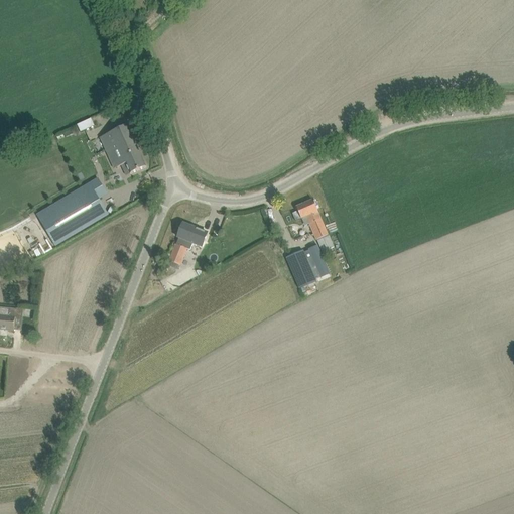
[(89,117),(76,123),(79,131),(93,125),(89,117)]
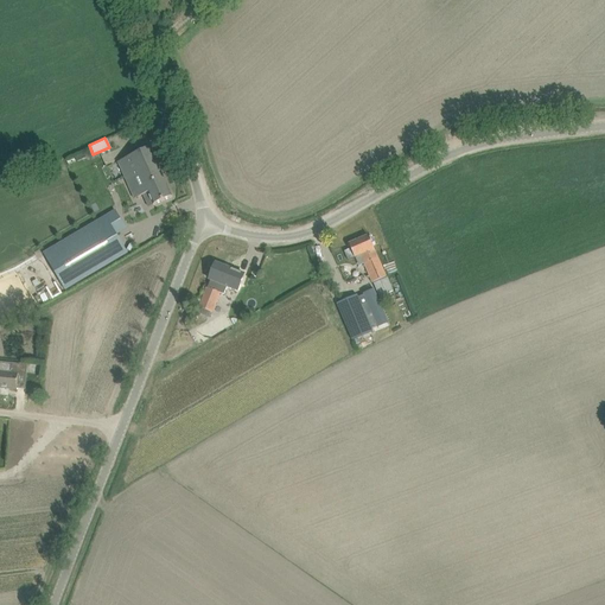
[(148,146),(138,151),(115,160),(132,197),(145,191),(151,203),(171,195),(148,146)]
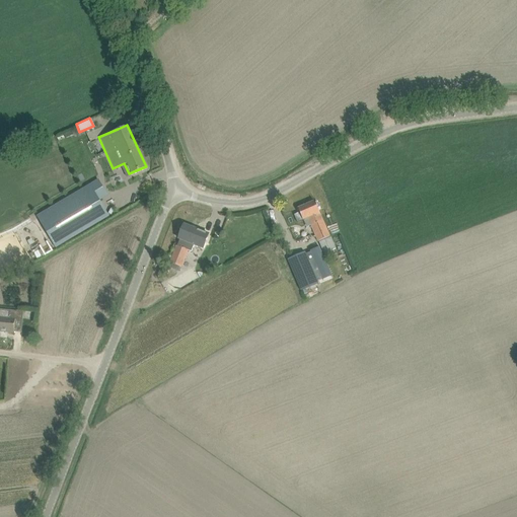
[(89,186),(37,217),(54,247),(107,216),(89,186)]
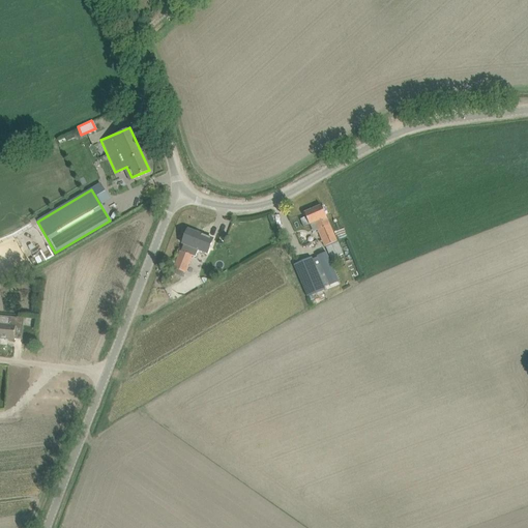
[(299,218),(302,225),(308,223),(308,224),(315,221),(318,228),(316,229),(323,244),(335,239),(320,203),(302,210),(305,216),(299,218)]
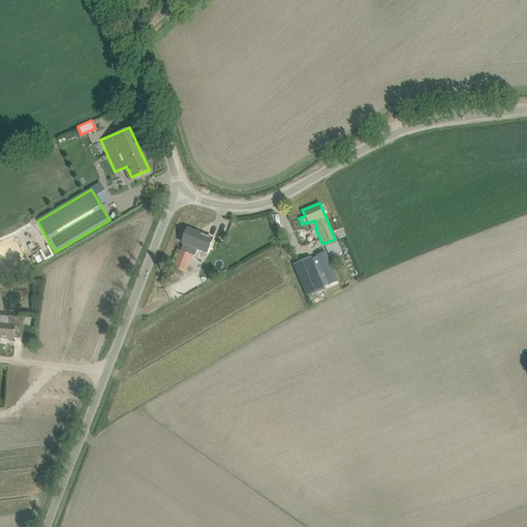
[(172,267),(182,270),(183,271),(190,252),(189,252),(191,246),(198,249),(200,245),(204,236),(186,228),(181,242),(172,267)]
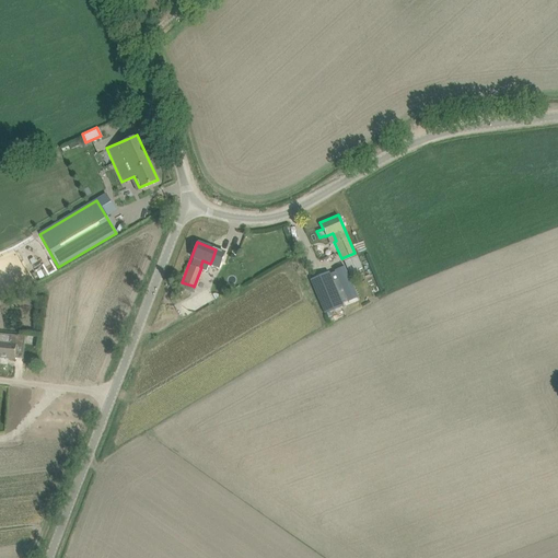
[(344,264),(349,276),(361,270),(356,259),(344,264)]
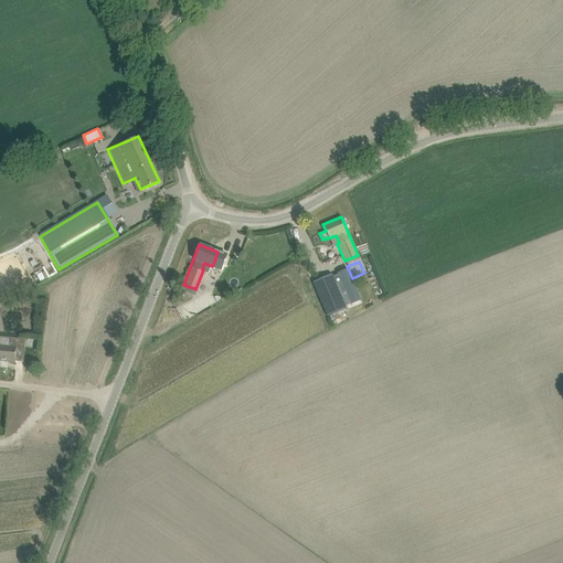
[(32,283),(56,271),(52,264),(29,276),(32,283)]
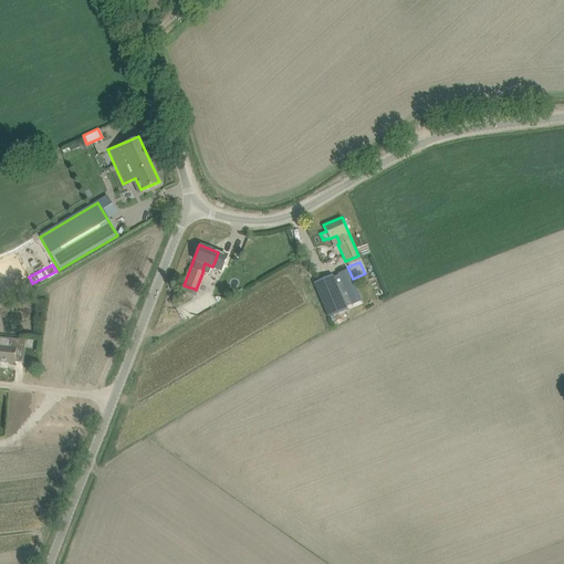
[(346,268),(333,273),(347,306),(359,301),(346,268)]
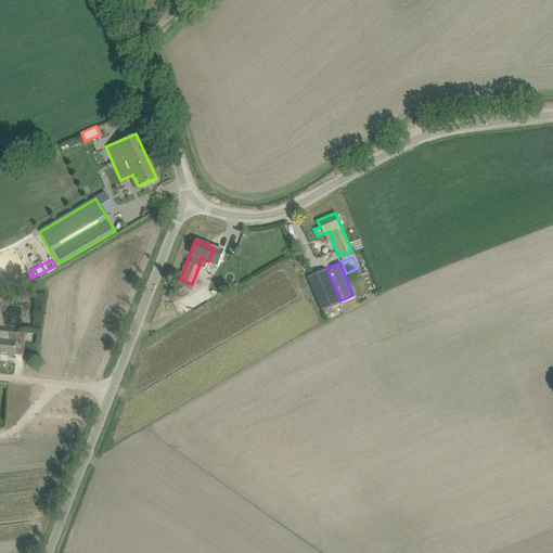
[(324,269),(307,277),(320,308),(337,300),(324,269)]
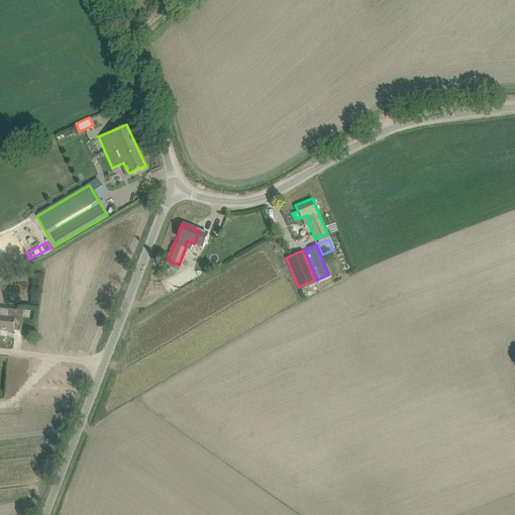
[(0,328),(12,329),(14,313),(21,314),(21,309),(0,306),(0,328)]
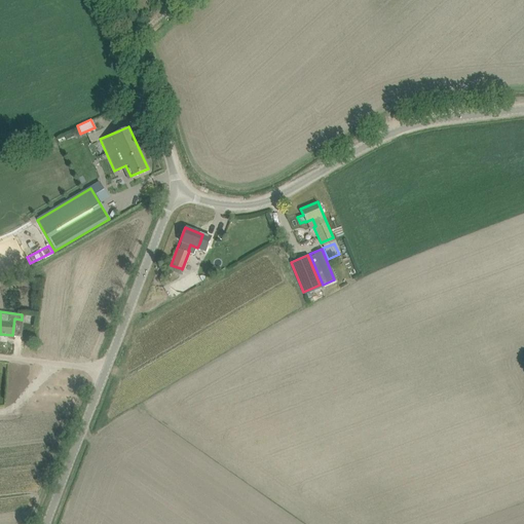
[(32,323),(33,316),(24,314),(22,322),(32,323)]
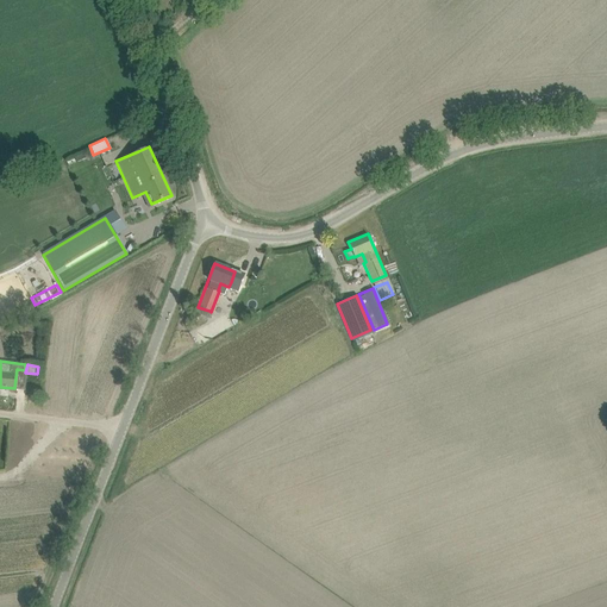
All buildings are outlined.
